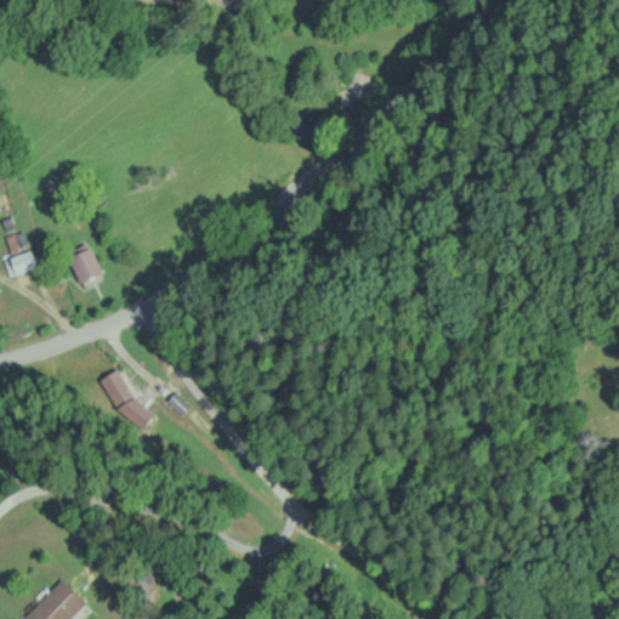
[(83,289),(104,278),(90,249),(68,260),(83,289)]
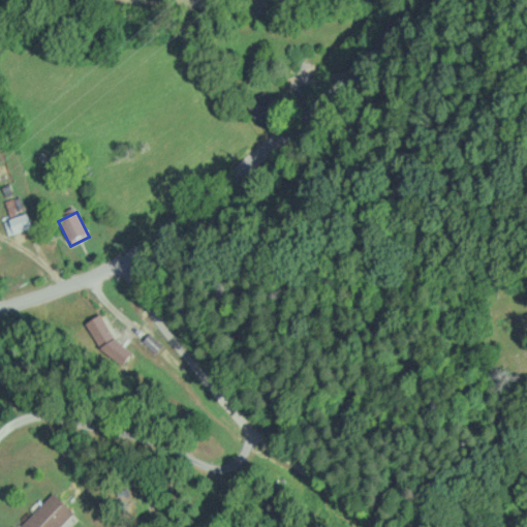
[(7,236),(31,228),(26,215),(2,222),(7,236)]
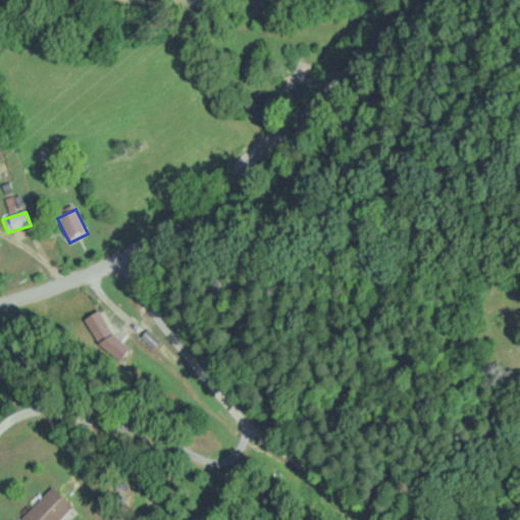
[(86,326),(108,365),(125,355),(103,316),(86,326)]
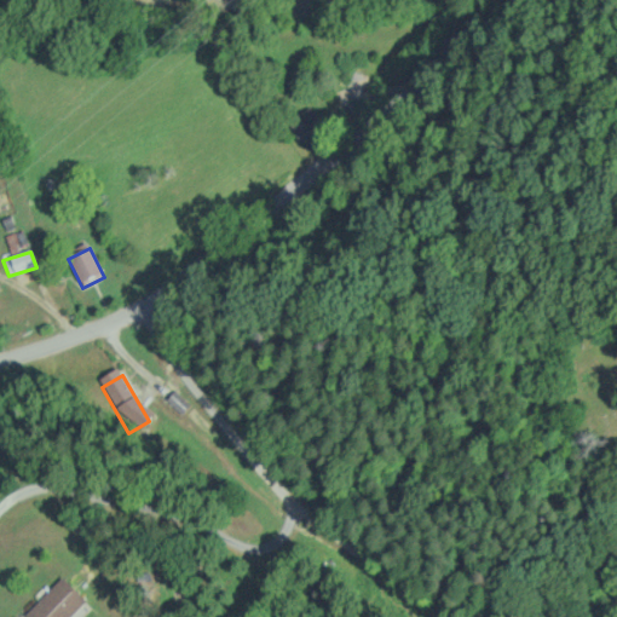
[(24,615),(26,616),(71,616),(87,603),(62,577),(24,615)]
